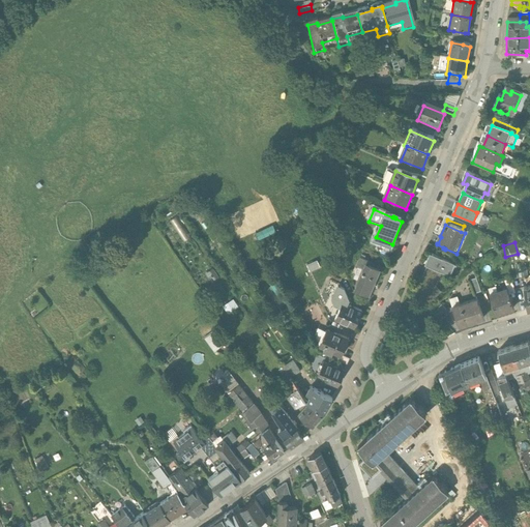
[(445,255),(433,250),(431,256),(442,260),(445,255)]
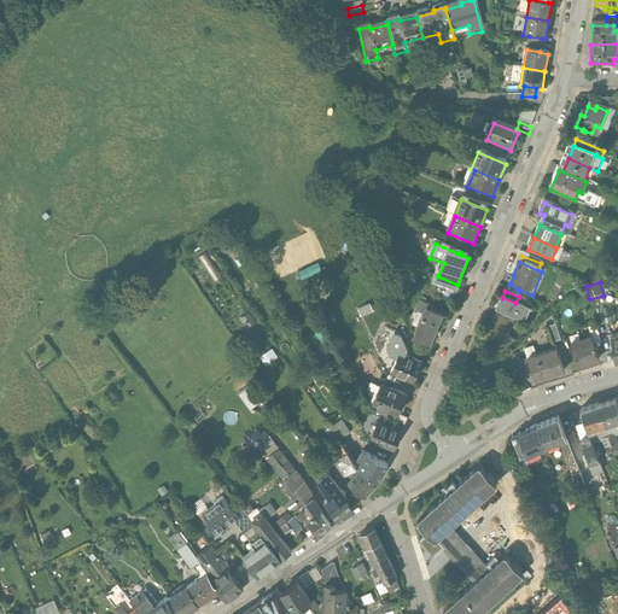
[(502,298),(501,298),(496,311),(516,320),(524,323),(530,309),(516,303),(502,298)]
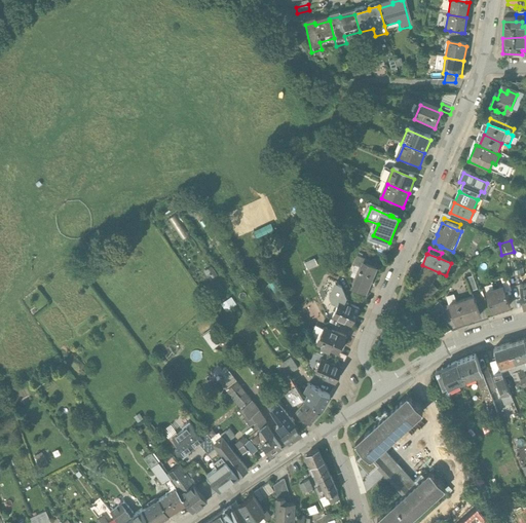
[(380,260),(369,256),(367,261),(367,262),(367,263),(377,268),(380,260)]
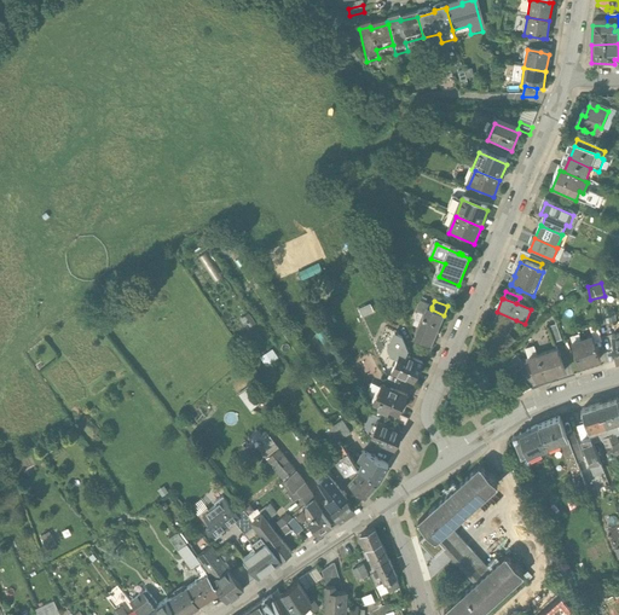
[(443,318),(431,312),(432,309),(432,308),(432,307),(421,303),(417,313),(426,317),(423,323),(424,323),(417,342),(431,348),(443,318)]
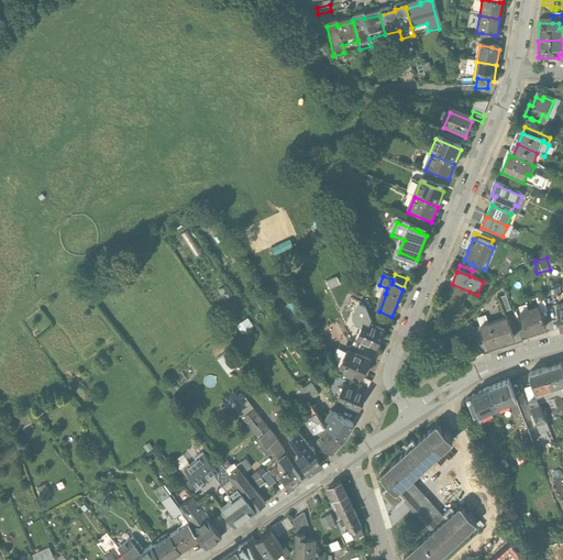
[(470,292),(454,285),(443,311),(456,325),(468,311),(463,306),(470,292)]
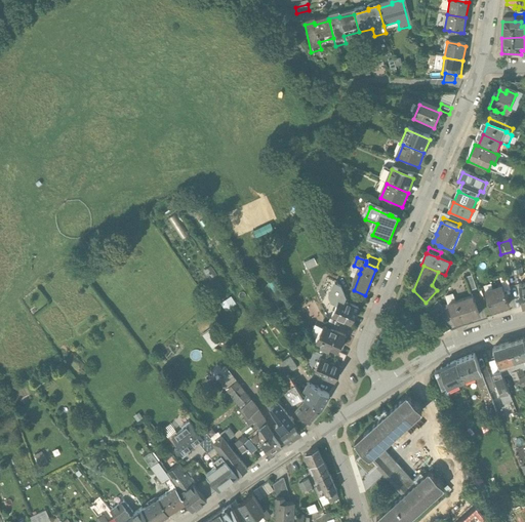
[(472,276),(465,278),(469,291),(476,289),(472,276)]
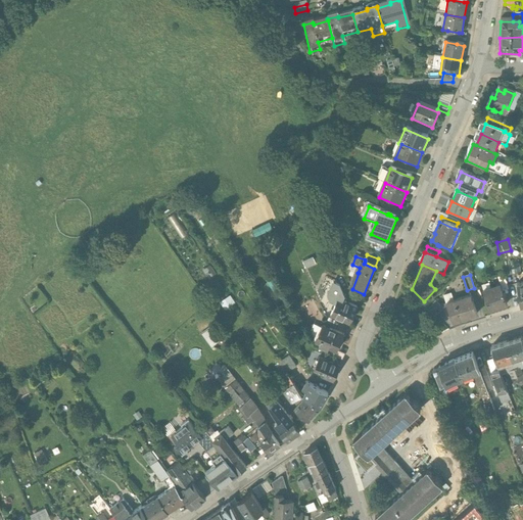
[(506,305),(500,287),(483,293),(489,312),(506,305)]
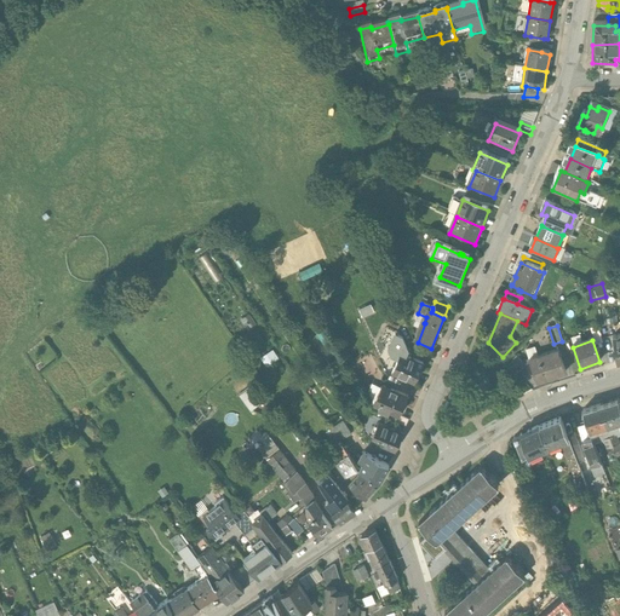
[(557,351),(528,361),(535,384),(564,374),(557,351)]
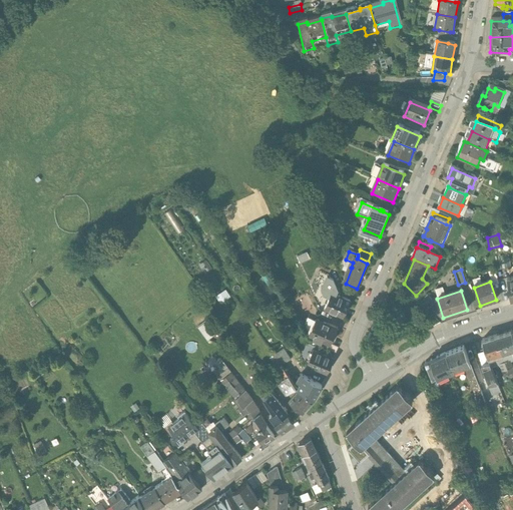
[(426,295),(417,304),(426,313),(435,304),(426,295)]
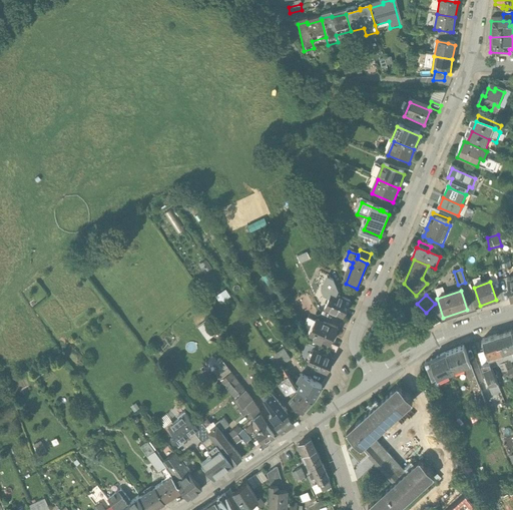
[(350,304),(331,296),(324,312),(342,320),(350,304)]
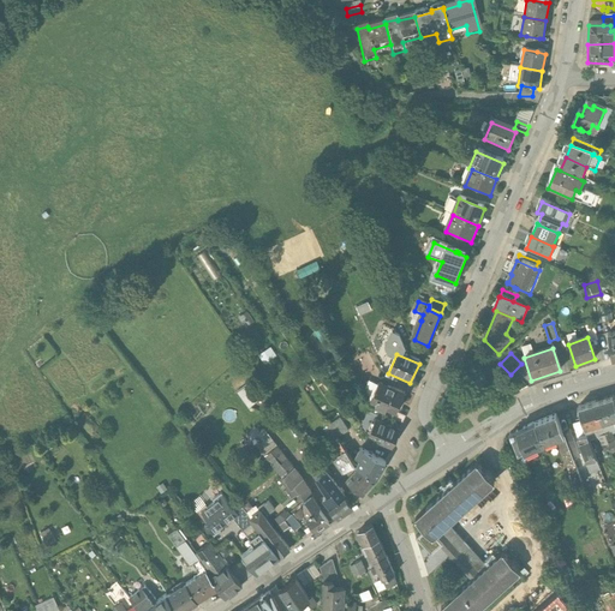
[(404,396),(378,384),(369,405),(375,407),(375,409),(384,413),(384,412),(387,413),(395,417),(404,396)]
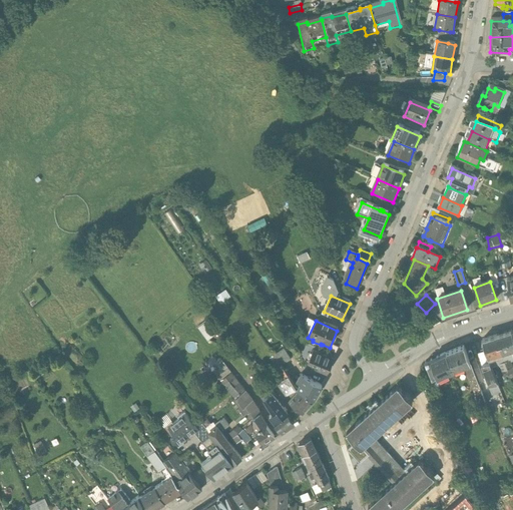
[(199,329),(209,342),(217,335),(207,323),(199,329)]
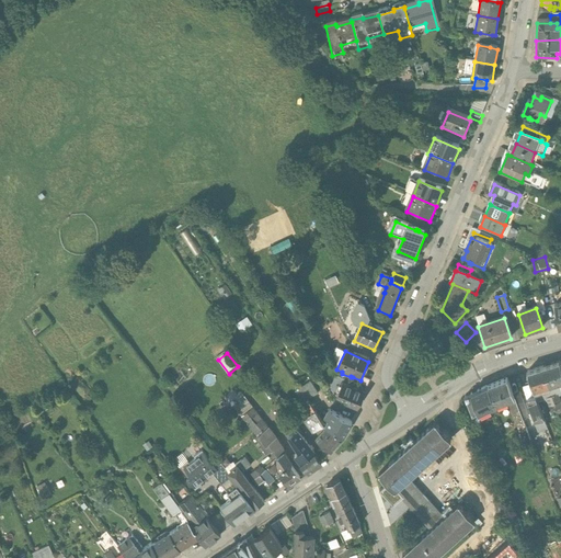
[(560,385),(560,373),(559,365),(542,369),(549,389),(560,385)]
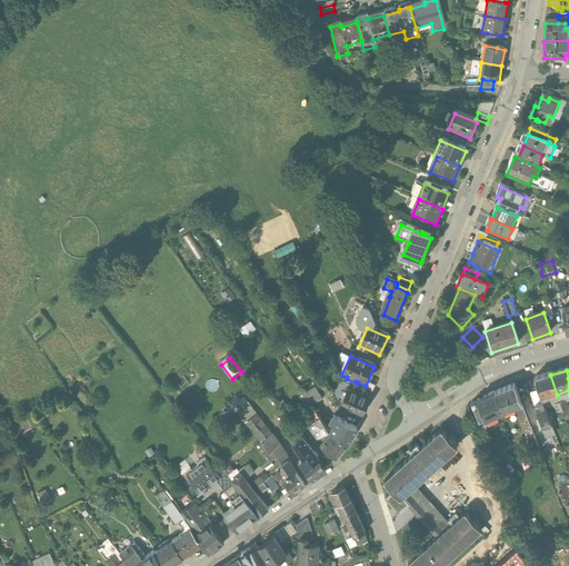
[(550,375),(535,380),(541,399),(557,395),(550,375)]
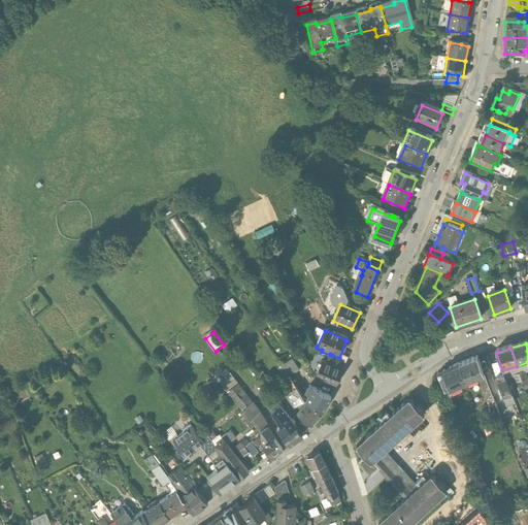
[(339,358),(332,355),(330,360),(344,367),(348,362),(339,358)]
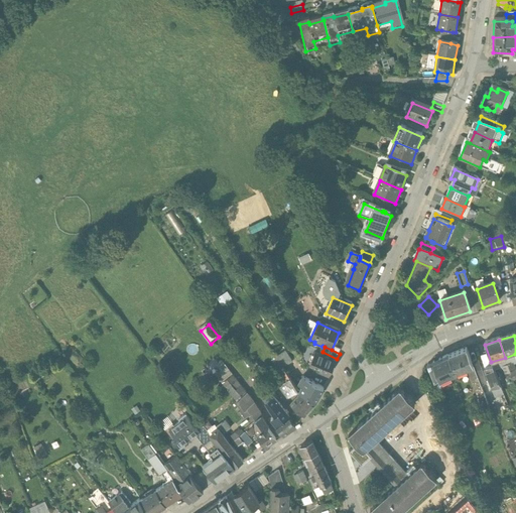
[(466,351),(448,358),(455,375),(456,375),(467,371),(472,384),(478,382),(466,351)]
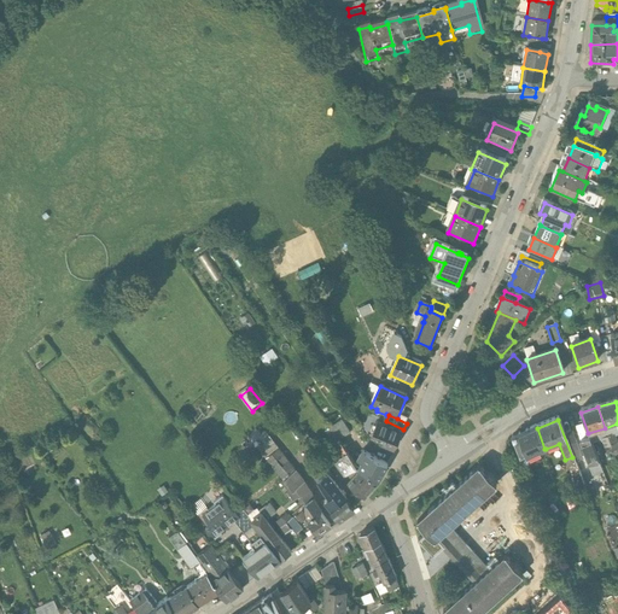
[(342,422),(328,431),(337,443),(339,442),(339,443),(350,436),(342,422)]
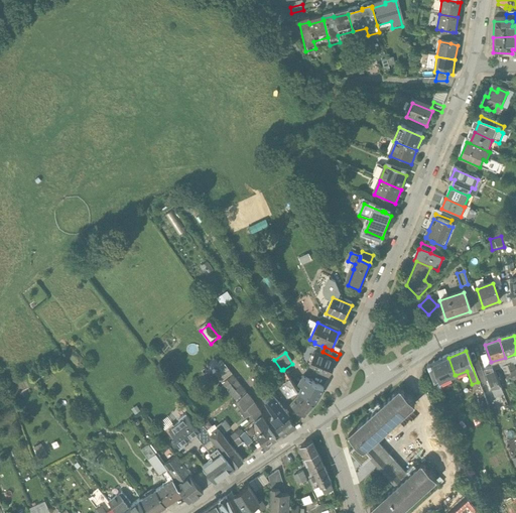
[(335,364),(314,356),(309,366),(320,371),(319,375),(329,379),(335,364)]
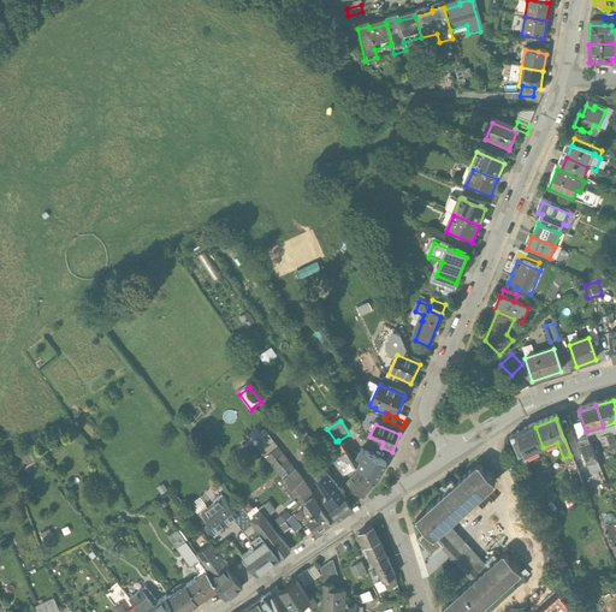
[(535,427),(510,439),(517,459),(525,457),(527,462),(539,456),(537,451),(543,447),(535,427)]
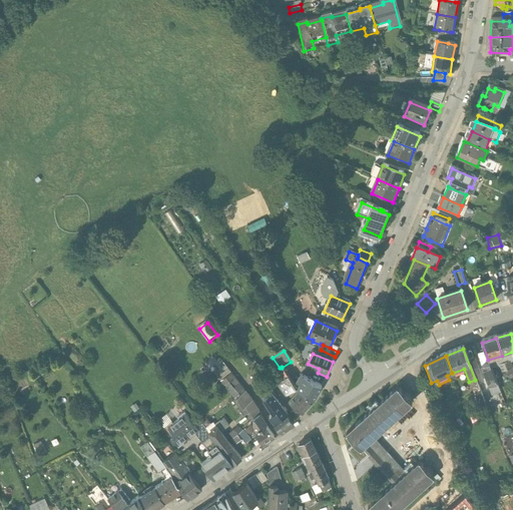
[(504,363),(499,365),(503,378),(509,376),(507,370),(504,363)]
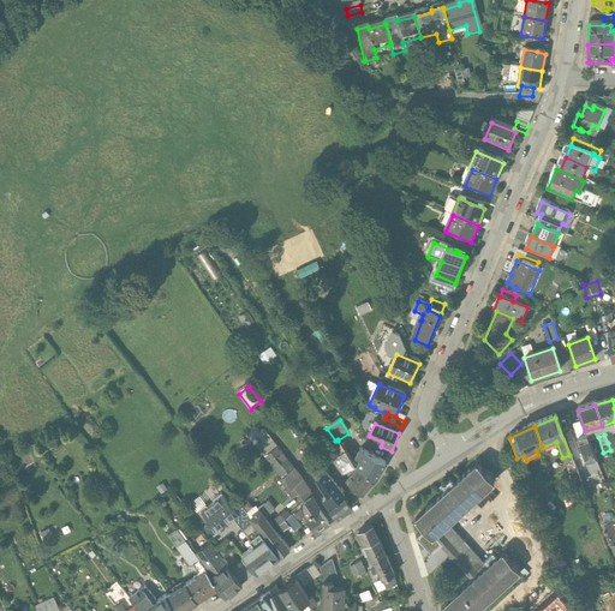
[(587,437),(578,442),(586,463),(596,461),(587,437)]
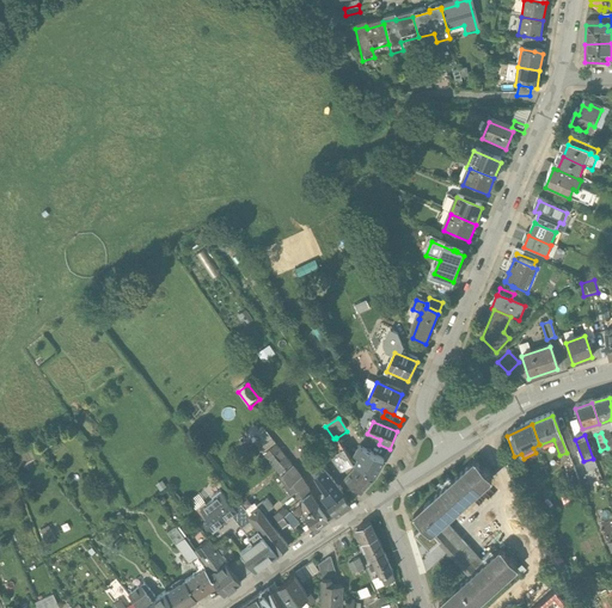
[(336,438),(336,437),(334,438),(326,443),(331,453),(330,454),(331,458),(342,472),(347,470),(352,466),(353,466),(336,438)]
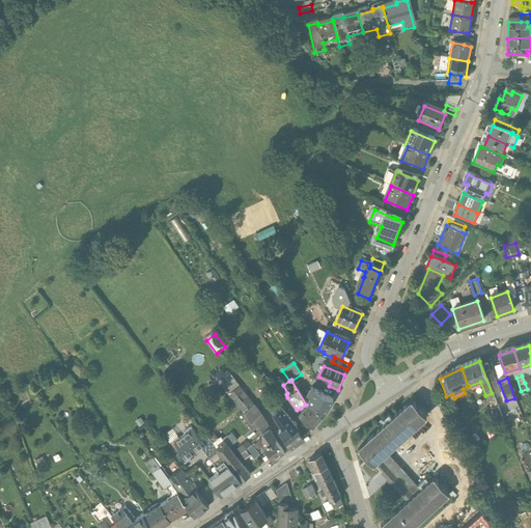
[(262,410),(259,412),(240,387),(228,395),(252,424),(254,422),(257,427),(263,423),(269,420),(262,410)]
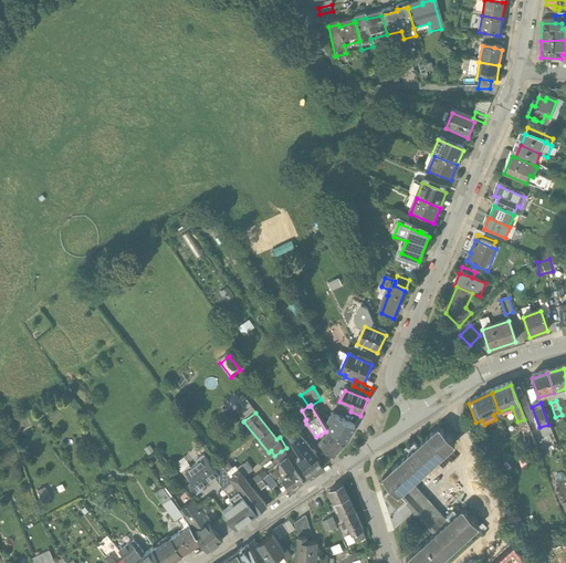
[(355,429),(332,416),(327,424),(332,427),(328,434),(346,444),(355,429)]
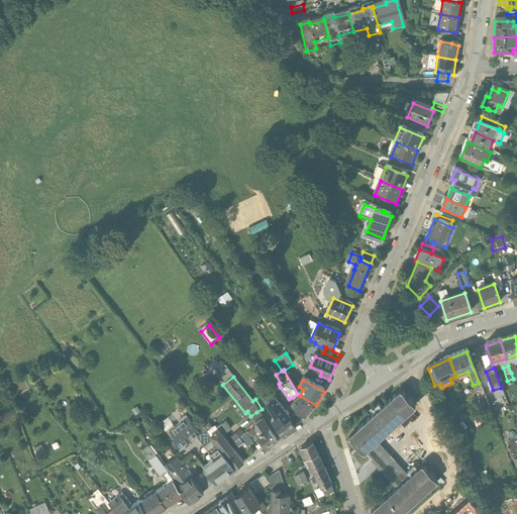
[(479,383),(473,385),(483,411),(489,409),(479,383)]
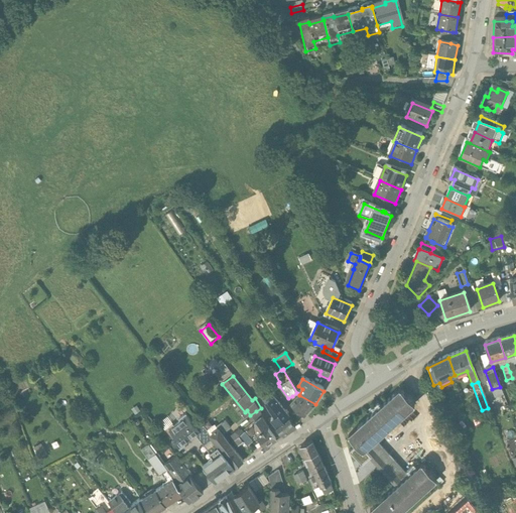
[(260,384),(252,389),(257,397),(260,395),(259,394),(264,391),(260,384)]
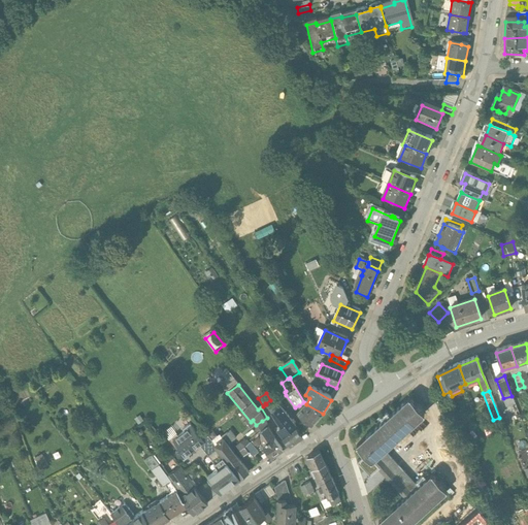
[(512,396),(503,398),(505,403),(502,404),(503,406),(507,405),(515,421),(521,419),(512,396)]
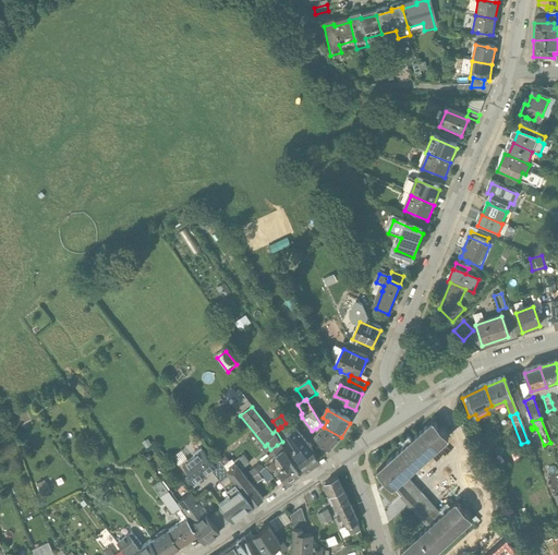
[(302,439),(289,422),(281,429),(288,436),(287,437),(292,446),(302,439)]
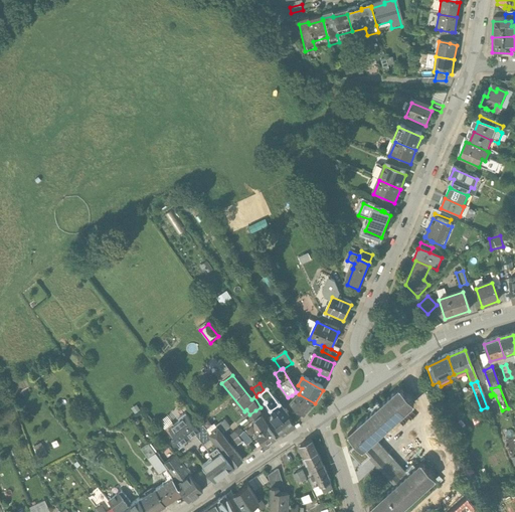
[(420,466),(401,483),(368,447),(414,406),(399,391),(347,438),(361,454),(362,453),(394,489),(370,511),(401,511),(436,482),(420,466)]
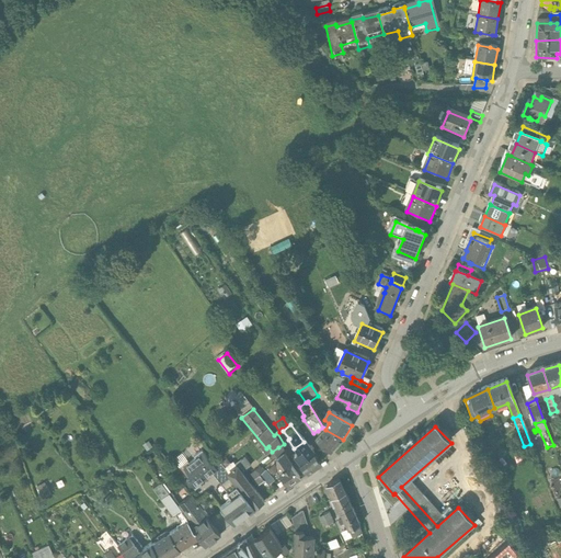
[(325,430),(322,428),(318,431),(321,435),(316,442),(331,455),(343,440),(325,430)]
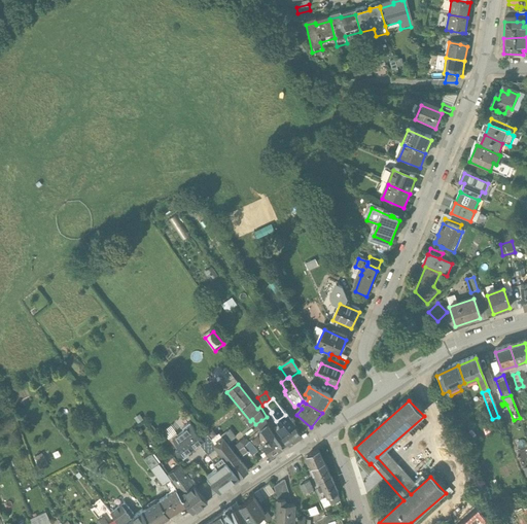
[(266,405),(266,404),(262,406),(269,415),(271,413),(272,412),(266,405)]
